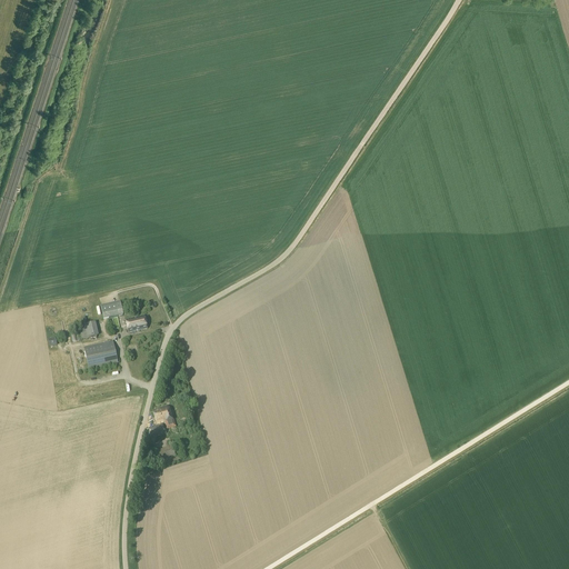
[(102,305),(105,317),(125,313),(122,300),(102,305)]
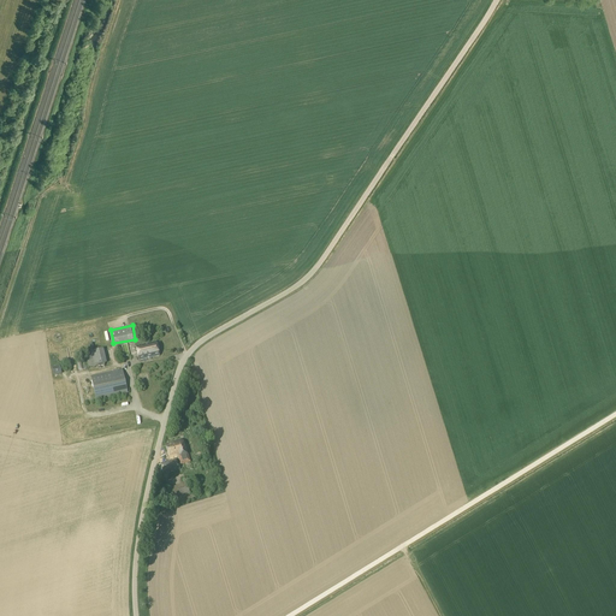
[(136,347),(138,361),(159,356),(157,342),(136,347)]
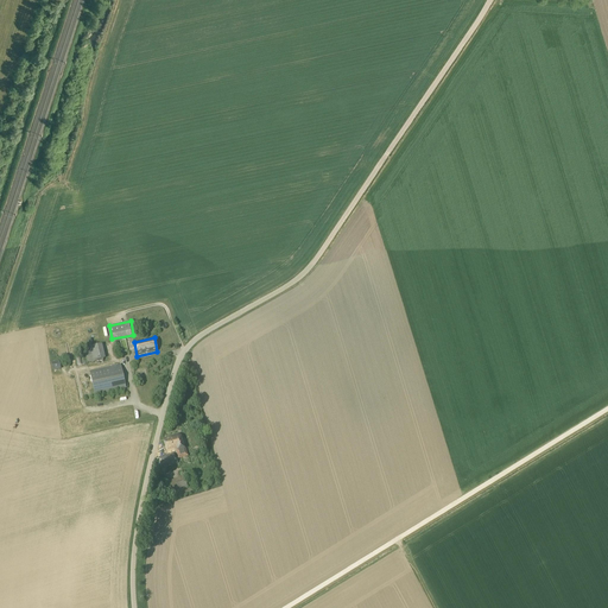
[(83,349),(87,363),(105,359),(102,344),(83,349)]
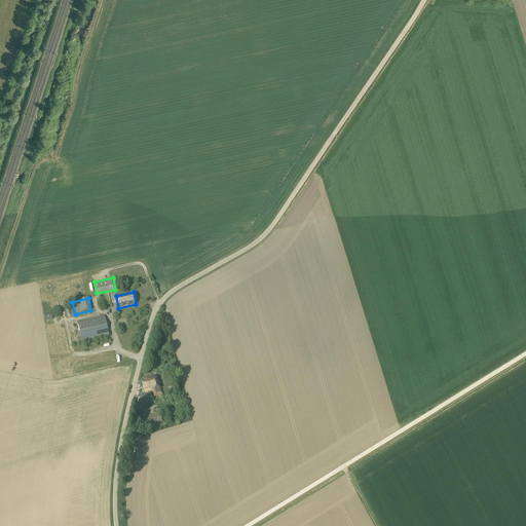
[(77,322),(82,342),(109,336),(105,315),(77,322)]
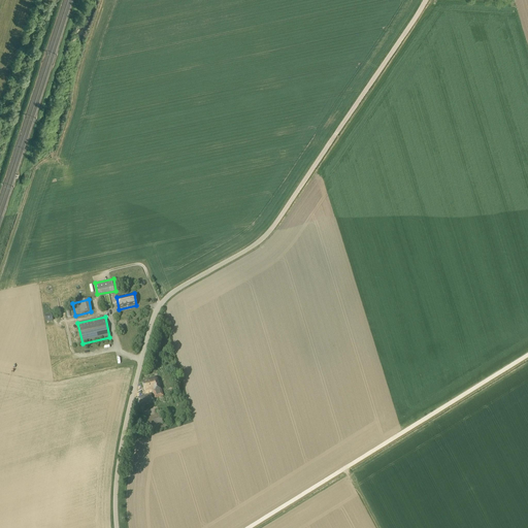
[(141,382),(145,394),(153,392),(154,394),(155,394),(156,397),(162,395),(156,377),(141,382)]
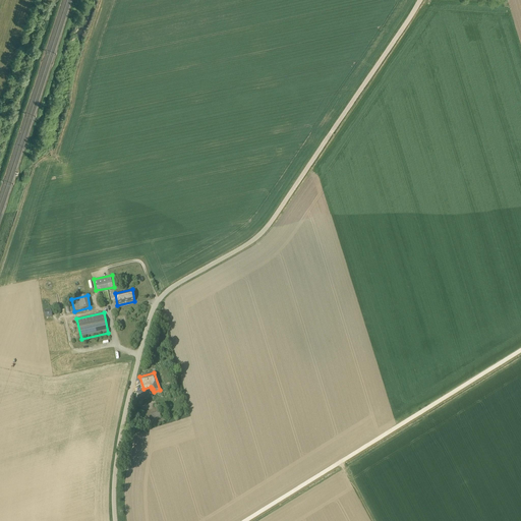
[(135,393),(137,402),(151,398),(149,389),(135,393)]
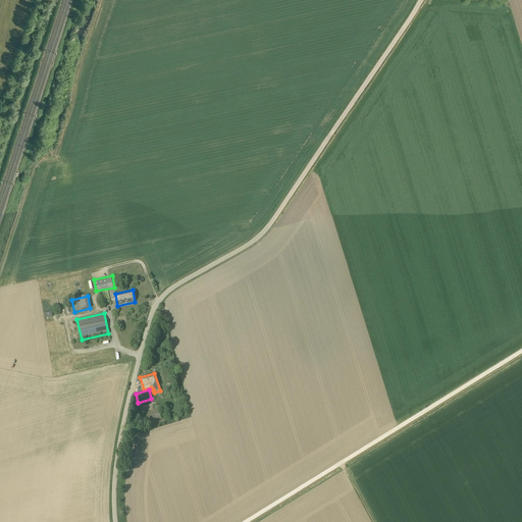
[(142,415),(147,429),(166,423),(164,418),(161,420),(158,410),(142,415)]
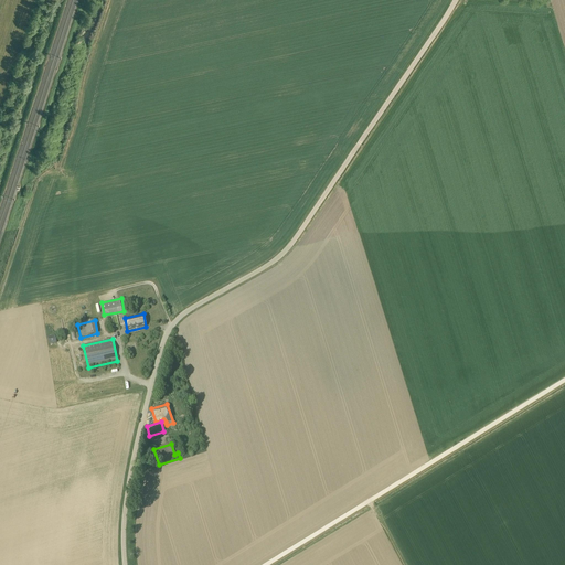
All buildings are outlined.
